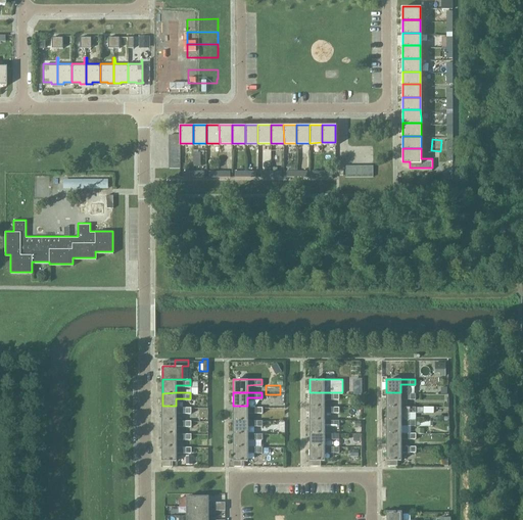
[(310,406),(324,406),(324,397),(338,397),(338,392),(324,392),(310,392),(310,406)]
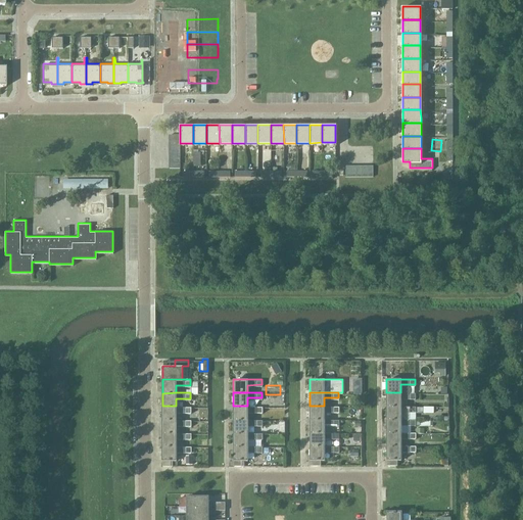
[(386,406),(400,406),(400,397),(415,397),(415,392),(400,392),(386,392),(386,406)]
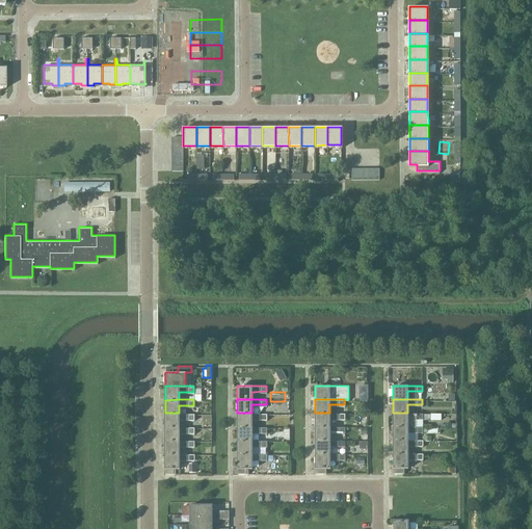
[(165,426),(179,426),(179,419),(193,419),(193,413),(179,413),(165,413),(165,426)]
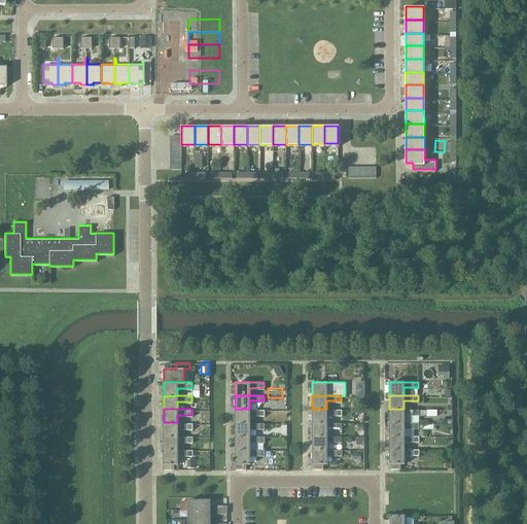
[(236,422),(249,422),(249,414),(264,414),(264,409),(249,409),(235,409),(236,422)]
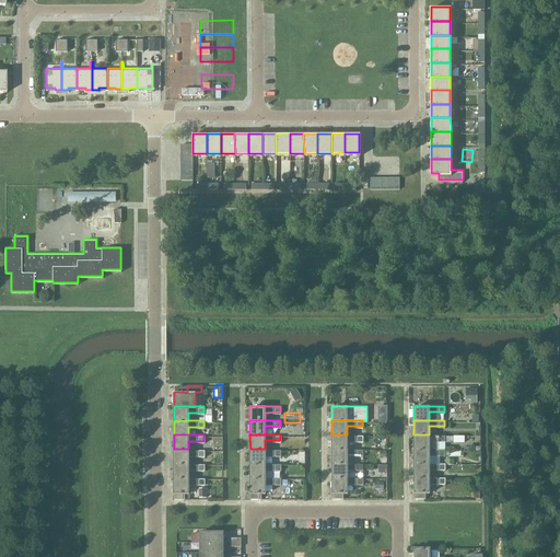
[(331,449),(347,449),(347,440),(362,440),(362,434),(347,434),(331,434),(331,449)]
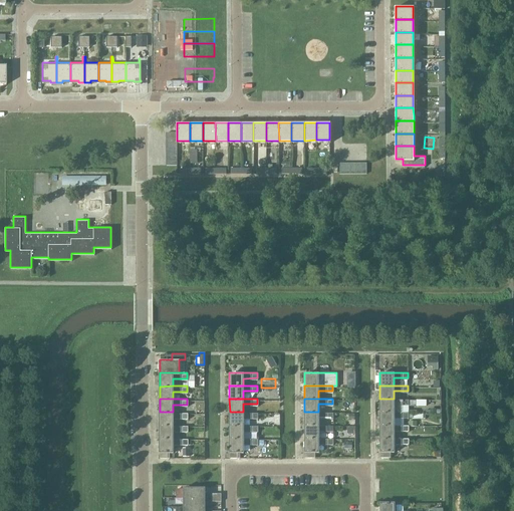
[(400,411),(400,404),(408,404),(408,399),(394,399),(379,399),(380,412),(400,411)]
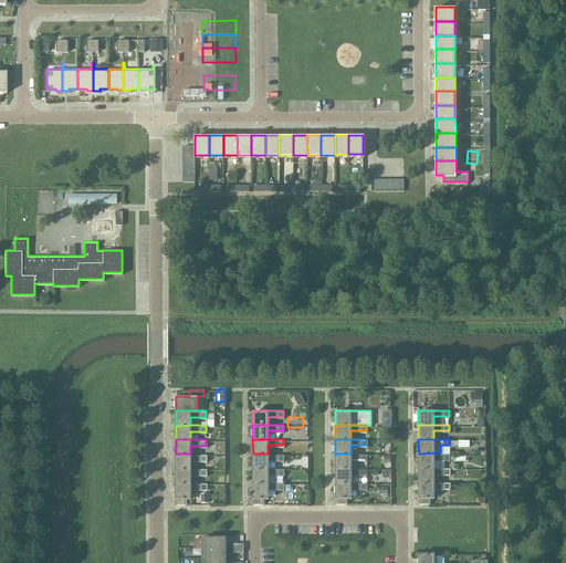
[(419,468),(433,468),(433,459),(449,459),(449,452),(440,452),(419,454),(419,468)]
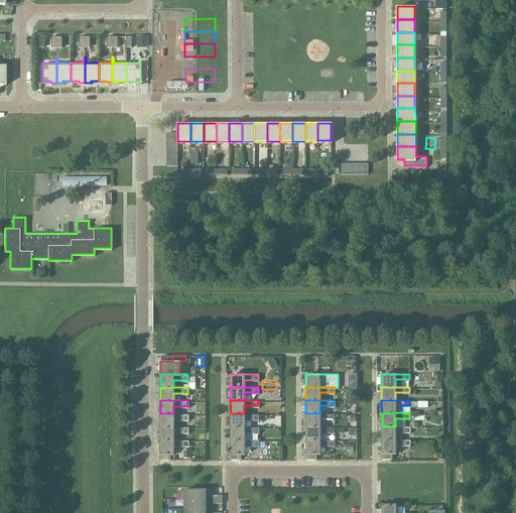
[(187,413),(173,413),(160,413),(160,426),(173,426),(173,418),(187,418),(187,413)]
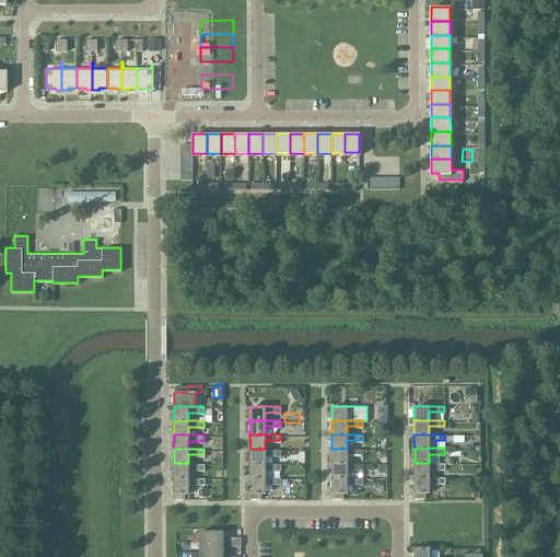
[(251,463),(265,463),(265,454),(280,454),(280,449),(265,449),(251,449),(251,463)]
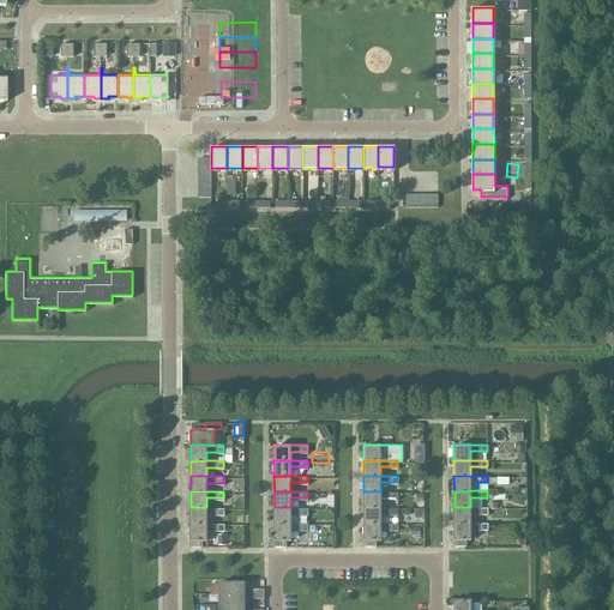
[(363,507),(380,507),(380,497),(397,497),(397,491),(380,491),(363,491),(363,507)]
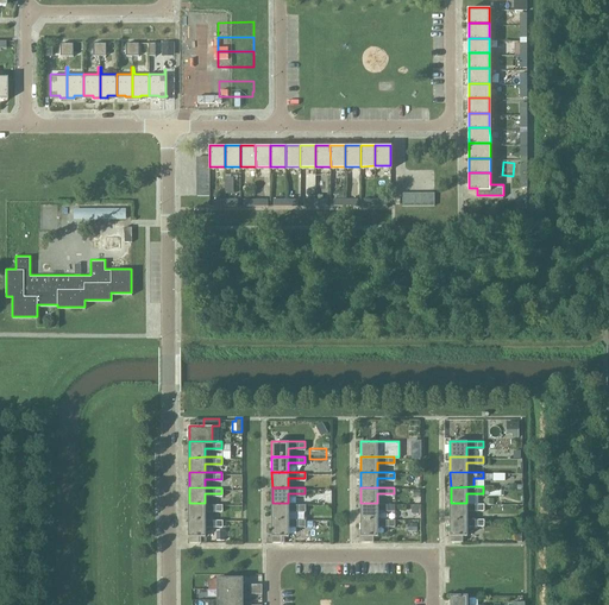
[(223,503),(205,503),(189,503),(189,518),(205,518),(205,509),(223,509),(223,503)]
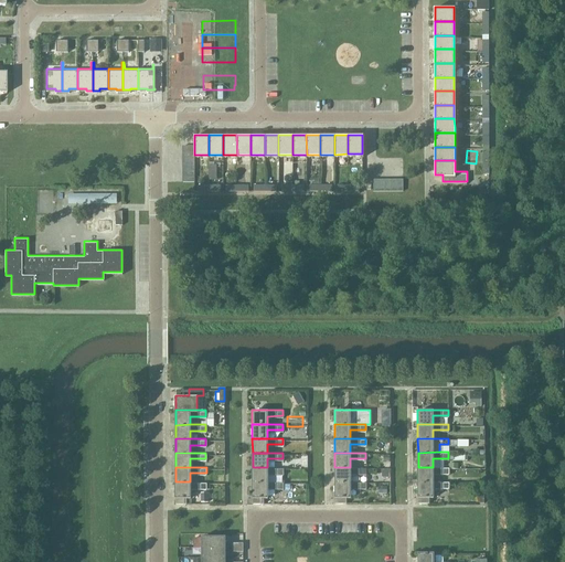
[(253,481),(267,481),(267,473),(284,473),(284,467),(267,467),(253,467),(253,481)]
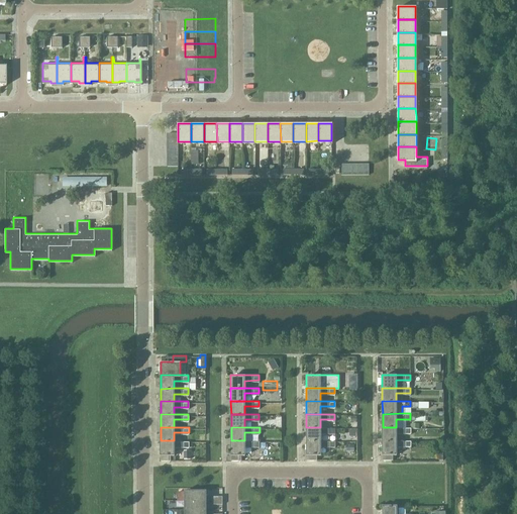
[(306,440),(320,440),(320,432),(334,432),(334,427),(320,427),(306,427),(306,440)]
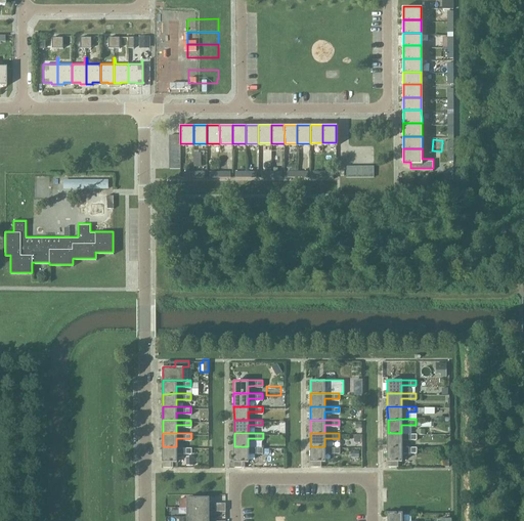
[(388,446),(401,446),(401,438),(416,438),(416,433),(401,433),(388,433),(388,446)]
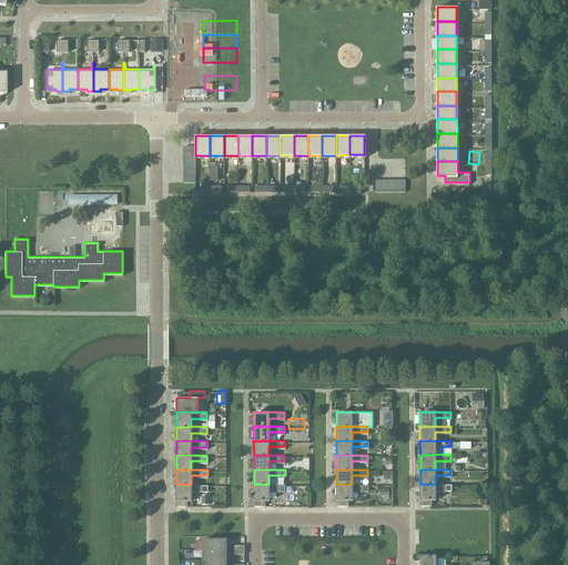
[(371,491),(387,490),(386,478),(369,480),(371,491)]
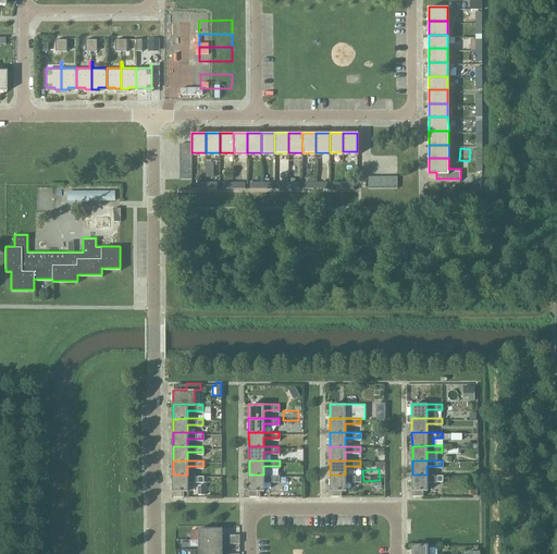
[(423,494),(423,489),(426,489),(426,480),(443,480),(443,474),(426,475),(412,475),(412,494),(423,494)]
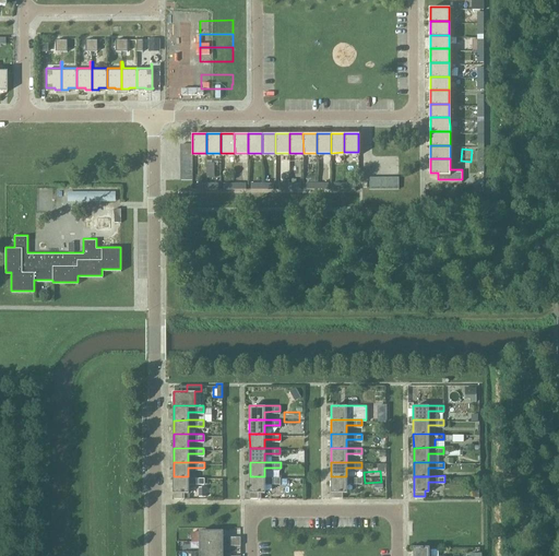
[(174,497),(185,497),(185,492),(188,492),(188,482),(204,482),(204,476),(188,476),(174,476),(174,497)]
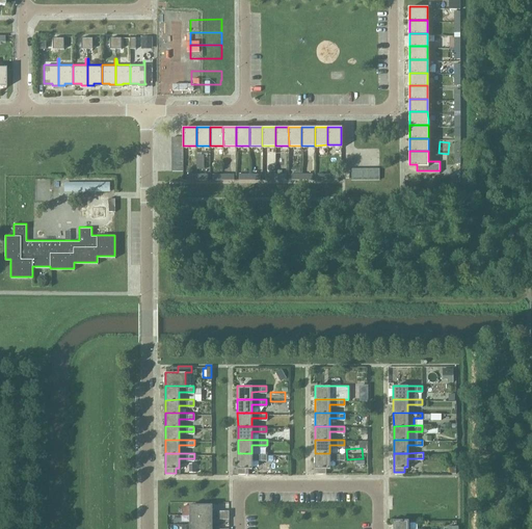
[(238,472),(248,472),(248,467),(251,467),(251,458),(267,458),(267,453),(251,453),(238,453),(238,472)]
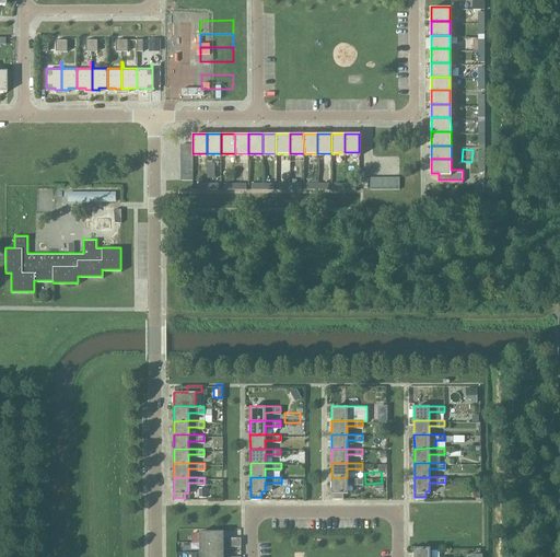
[(333,497),(342,497),(342,491),(347,491),(347,483),(362,483),(362,477),(347,477),(331,477),(333,497)]
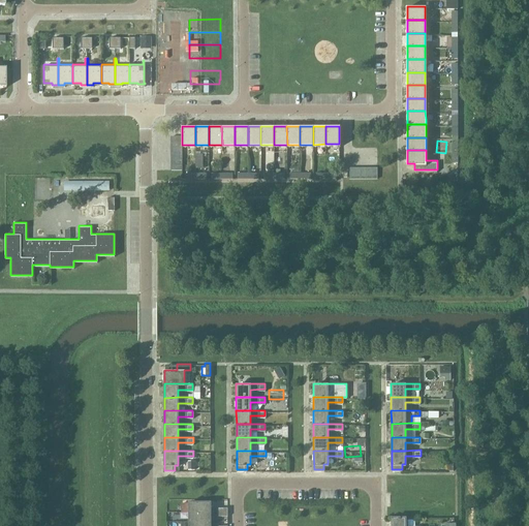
[(211,509),(211,501),(211,500),(188,500),(188,509),(211,509)]
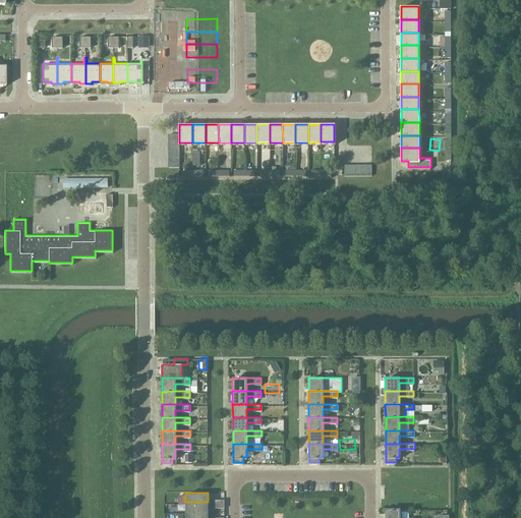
[(185,511),(208,511),(208,502),(185,502),(185,511)]
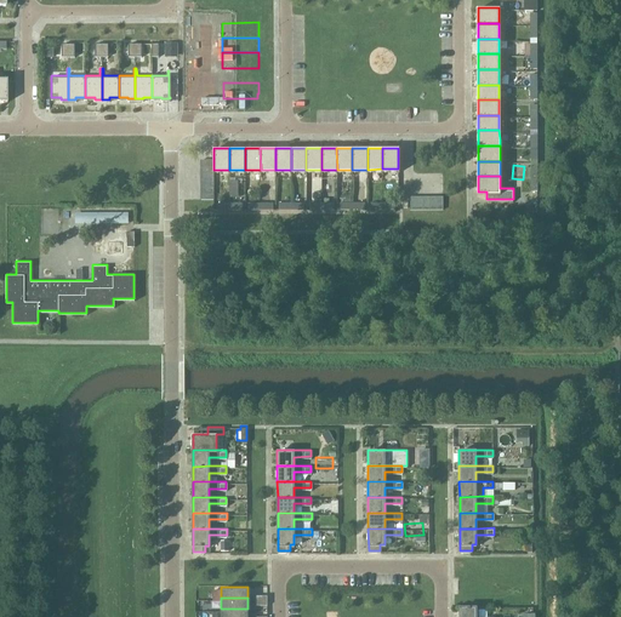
[(324,601),(323,616),(332,616),(332,601),(324,601)]
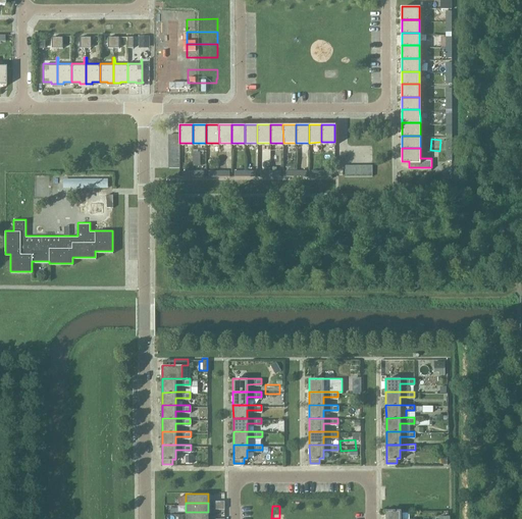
[(386,518),(415,518),(401,518),(400,510),(386,510),(386,512),(386,518)]
